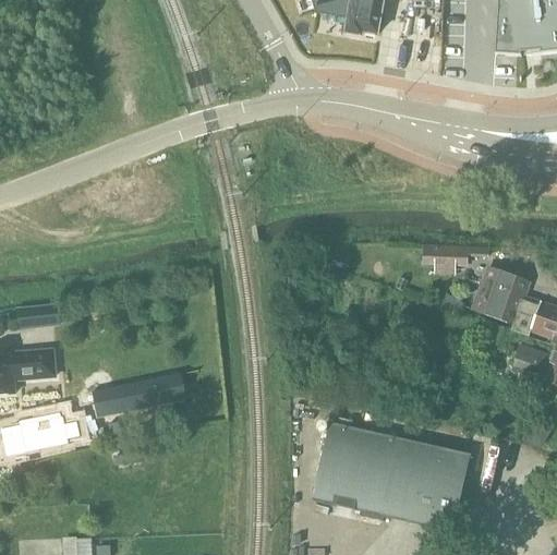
[(312,0),(315,12),(325,0),(312,0)]
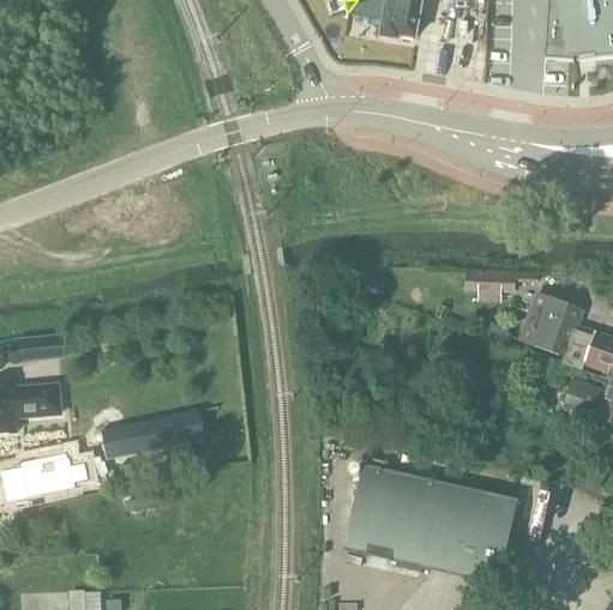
[(358,0),(347,13),(383,19),(380,35),(398,38),(398,34),(415,37),(421,0),(358,0)]
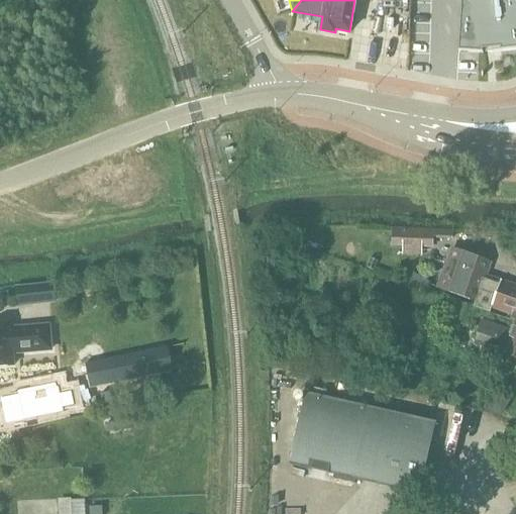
[(461,0),(458,49),(483,50),(483,48),(500,46),(500,49),(515,46),(515,0),(461,0)]
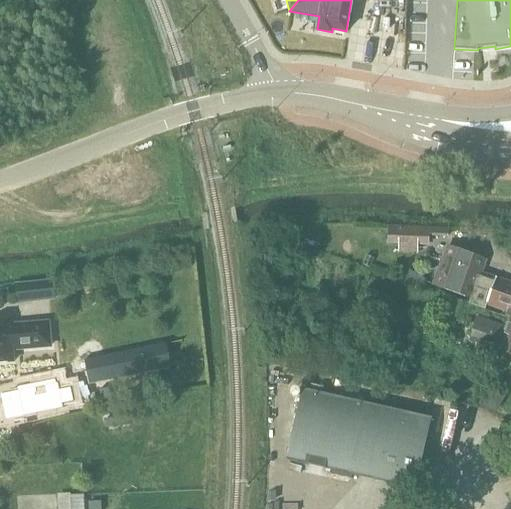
[(429,235),(429,225),(418,224),(418,243),(428,243),(429,235)]
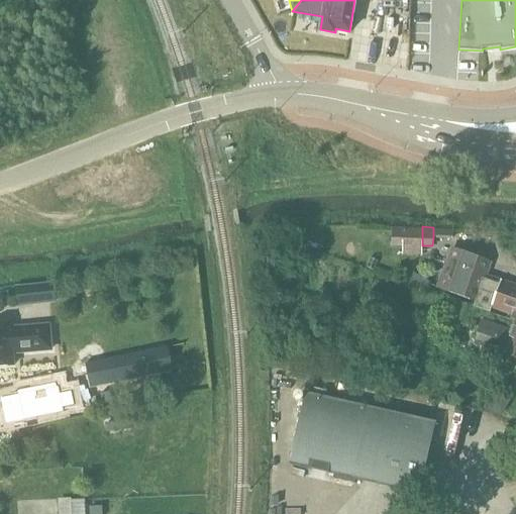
[(491,260),(458,248),(448,277),(456,280),(453,291),(475,299),(474,304),(475,305),(489,310),(491,305),(513,312),(511,316),(515,317),(515,314),(515,283),(486,273),(491,260)]
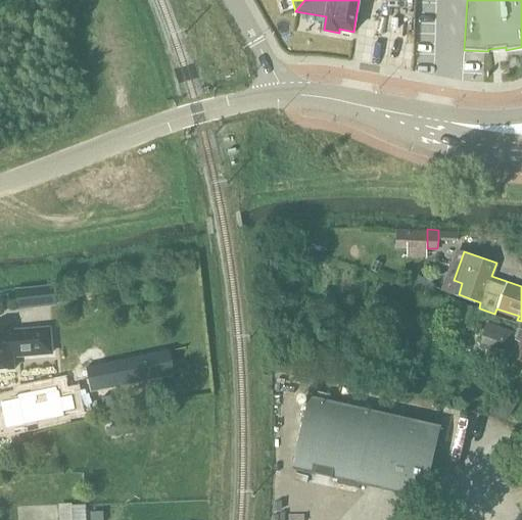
[(54,303),(53,285),(31,288),(32,305),(54,303)]
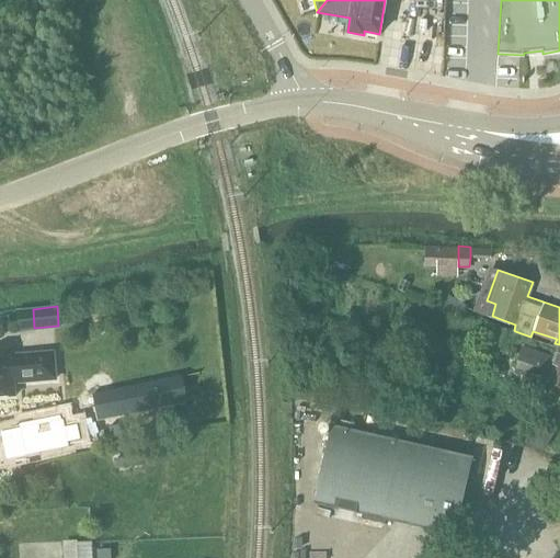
[(559,385),(559,341),(559,344),(556,355),(523,344),(514,366),(548,378),(547,380),(559,385)]
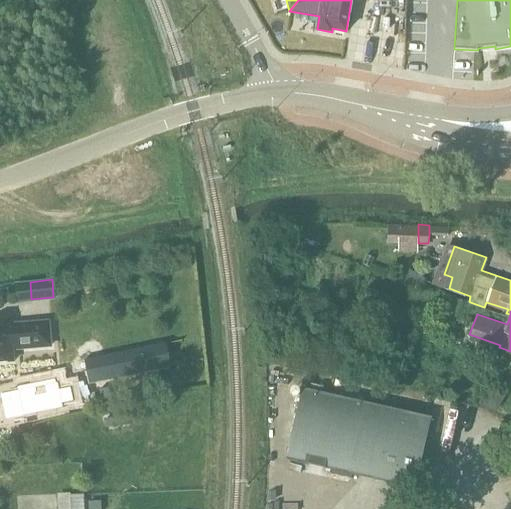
[(12,320),(0,321),(0,361),(13,360),(11,343),(18,343),(18,347),(41,345),(42,354),(66,351),(64,332),(49,333),(48,320),(16,323),(16,325),(12,325),(12,320)]
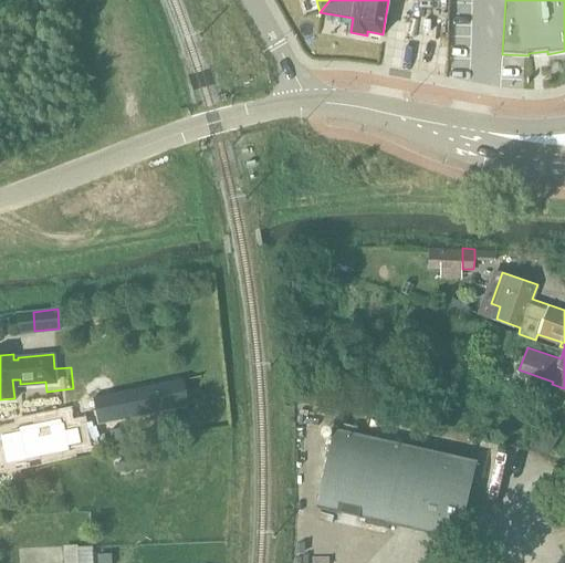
[(187,404),(181,377),(116,391),(121,412),(148,406),(149,412),(187,404)]
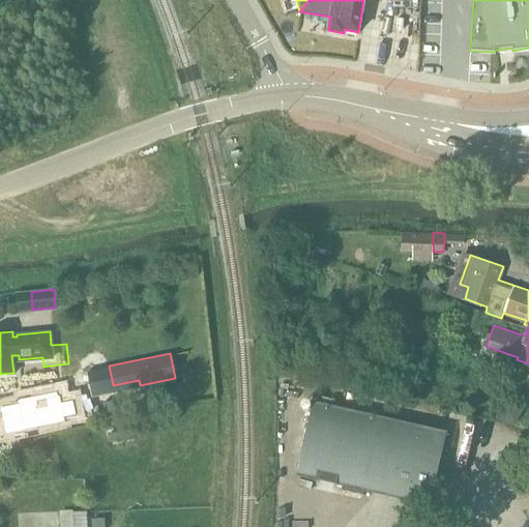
[(18,402),(0,406),(0,410),(5,433),(65,420),(64,416),(76,414),(74,399),(61,402),(60,393),(58,393),(57,390),(18,399),(18,402)]
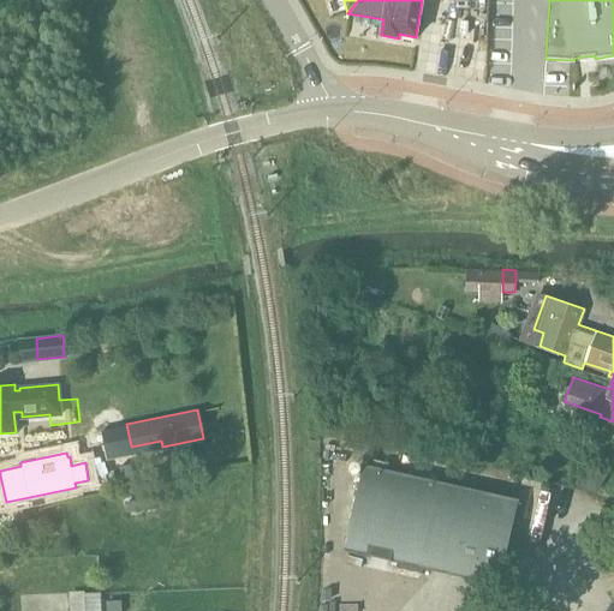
[(172,471),(170,455),(160,457),(162,473),(172,471)]
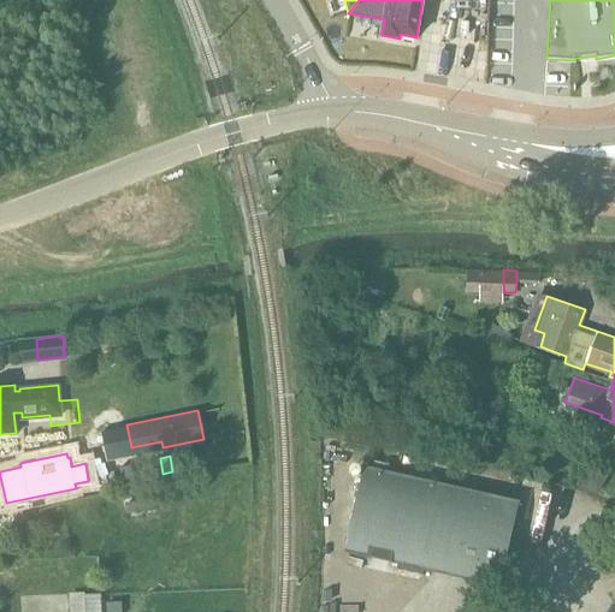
[(516,499),(364,464),(344,551),(497,586),(516,499)]
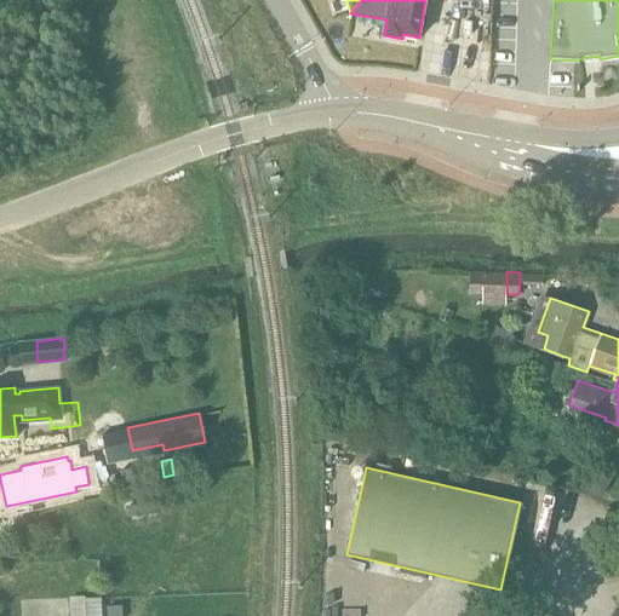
[(597,470),(586,488),(600,495),(609,477),(597,470)]
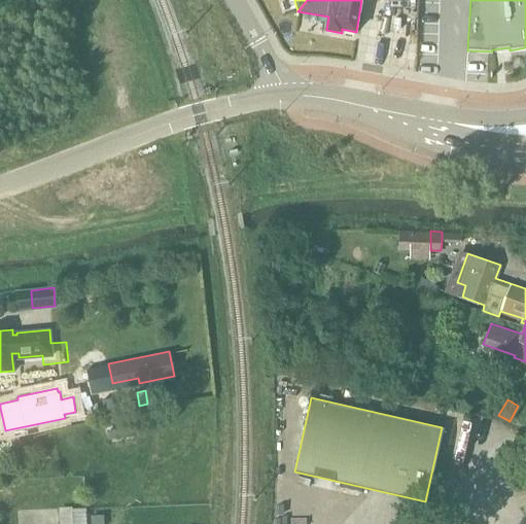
[(72,523),(85,523),(85,508),(72,508),(72,523)]
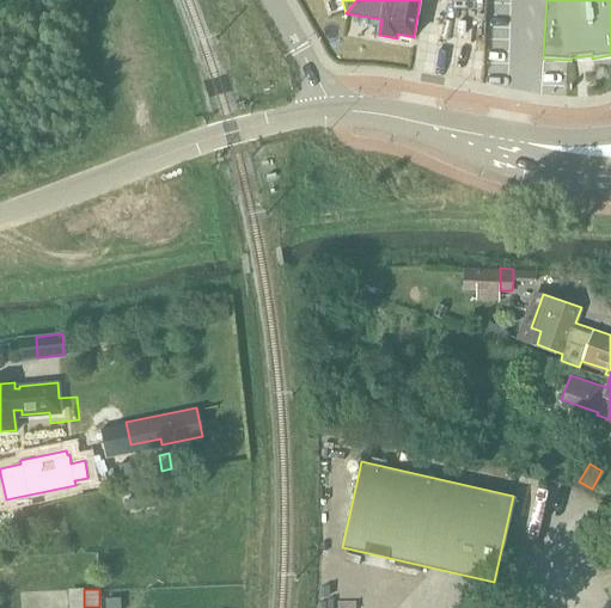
[(120,607),(120,596),(105,597),(105,607),(120,607)]
